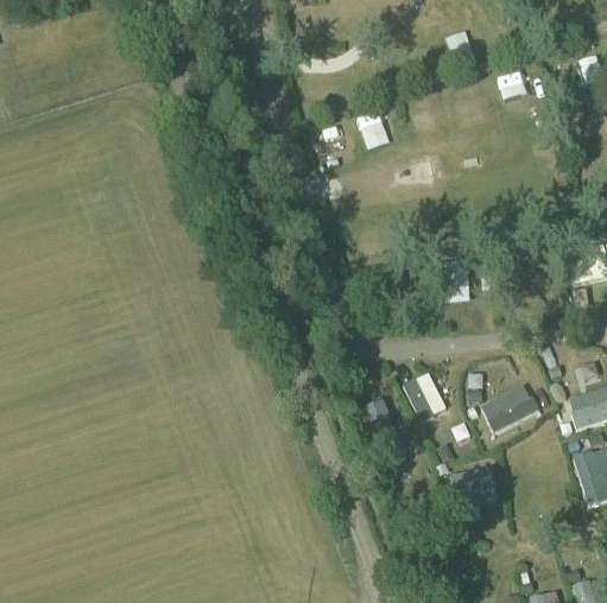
[(504,109),(538,96),(526,65),(492,77),(504,109)]
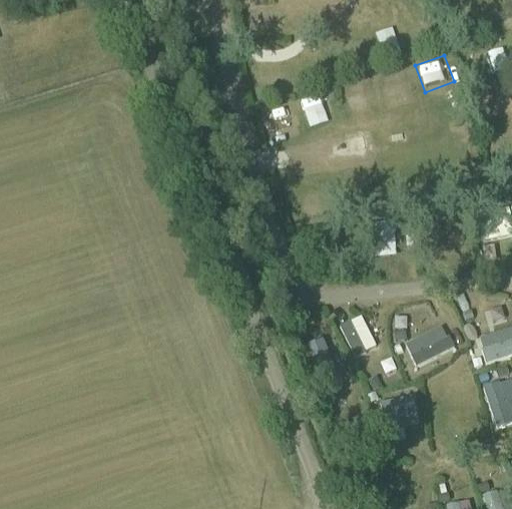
[(364,81),(350,86),(355,100),(369,95),(364,81)]
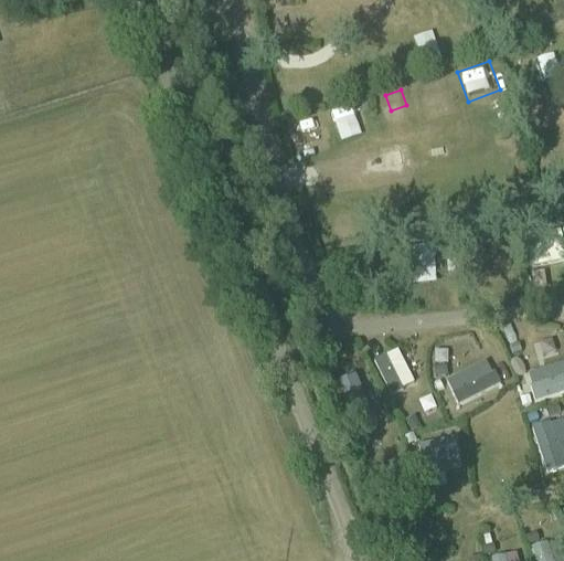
[(363,104),(346,105),(347,124),(364,123),(363,104)]
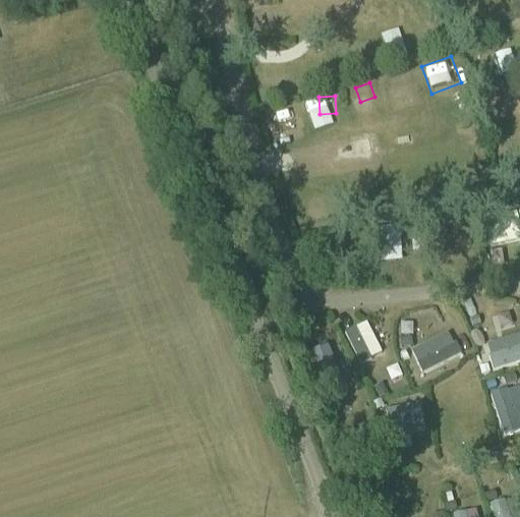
[(486,241),(519,239),(518,202),(484,203),(486,241)]
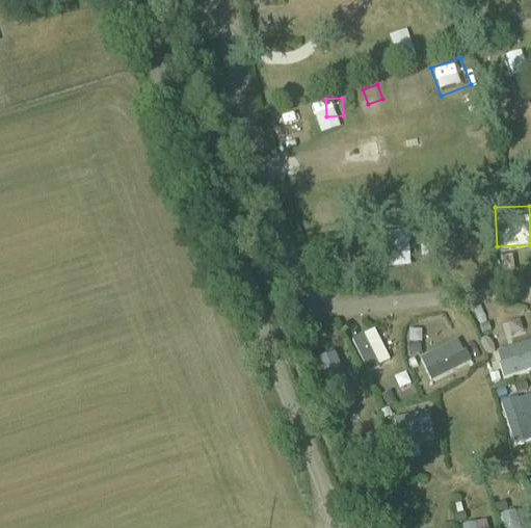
[(367,369),(390,359),(374,325),(351,337),(367,369)]
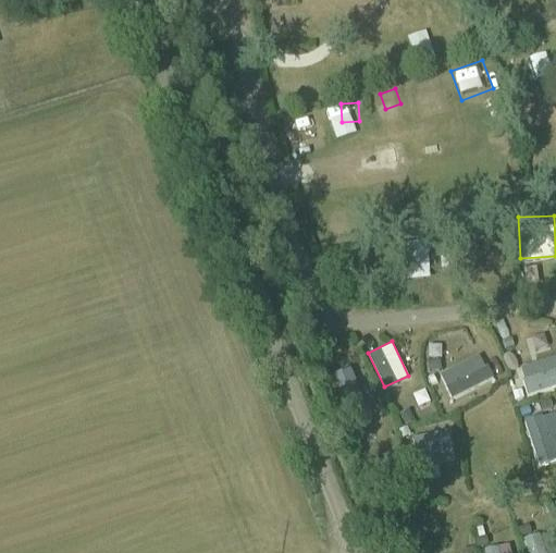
[(555,352),(511,367),(521,396),(555,384),(555,352)]
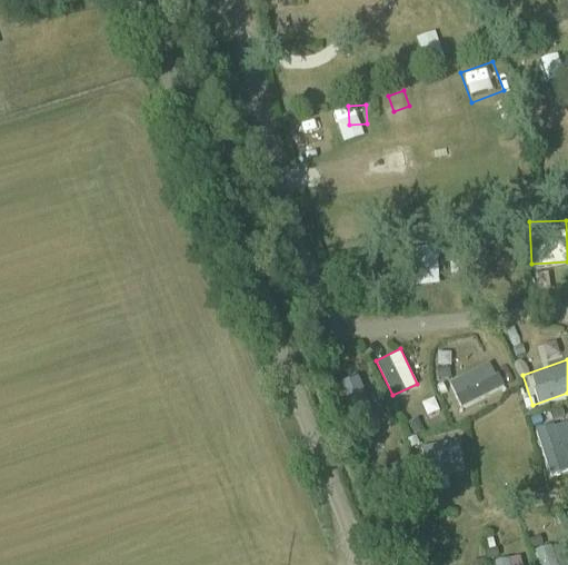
[(456,405),(499,387),(488,360),(445,378),(456,405)]
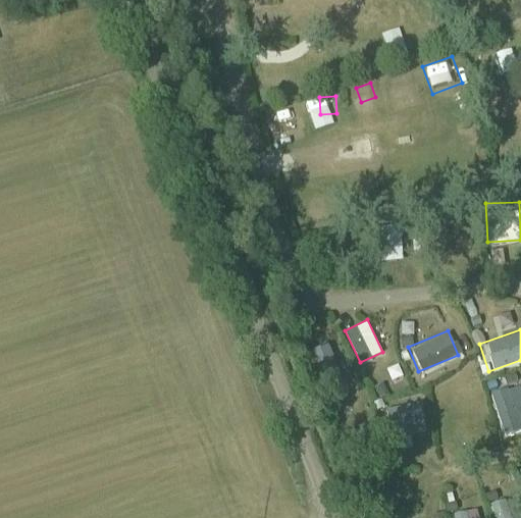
[(349,393),(345,381),(357,376),(345,345),(332,349),(329,342),(310,349),(329,400),(349,393)]
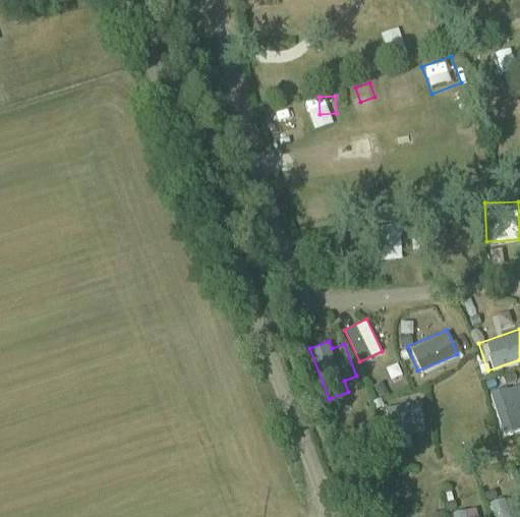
[(513,371),(504,375),(507,382),(515,379),(513,371)]
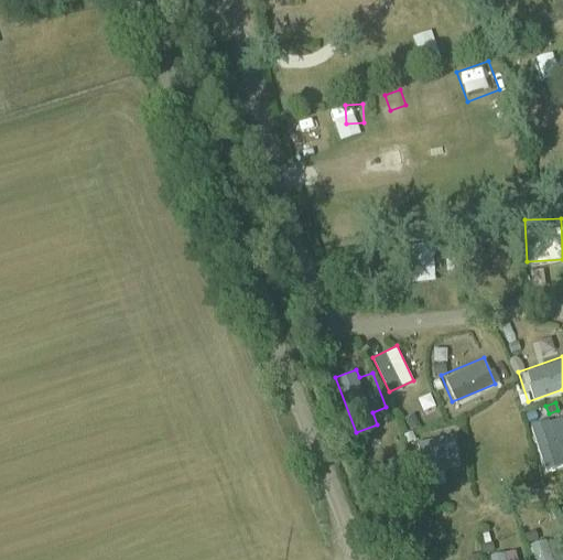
[(414,416),(407,420),(412,429),(419,424),(414,416)]
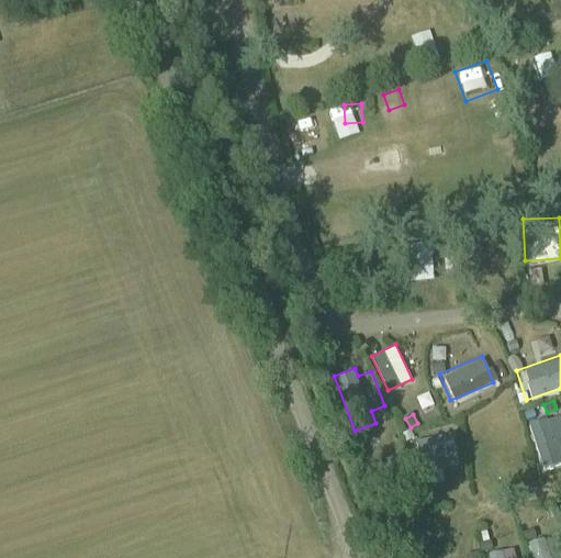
[(415,466),(456,465),(455,434),(414,435),(415,466)]
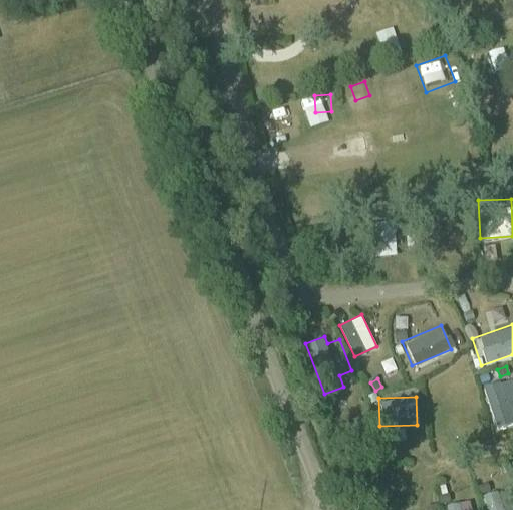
[(360,418),(352,421),(354,429),(362,427),(360,418)]
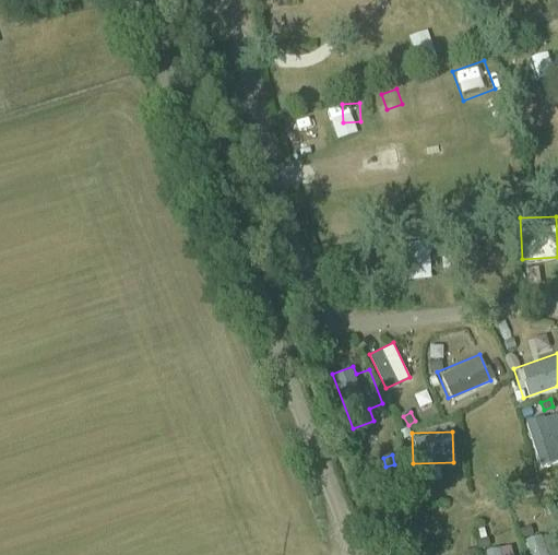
[(530,526),(520,529),(523,536),(532,533),(530,526)]
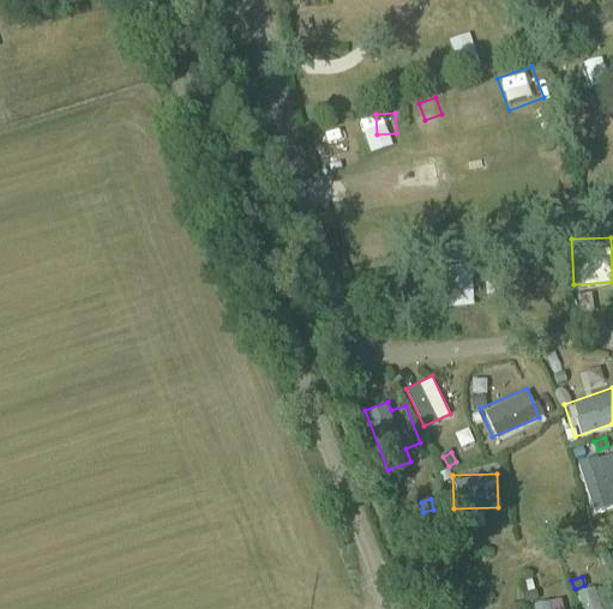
[(535,590),(524,592),(527,601),(538,598),(536,597),(535,590)]
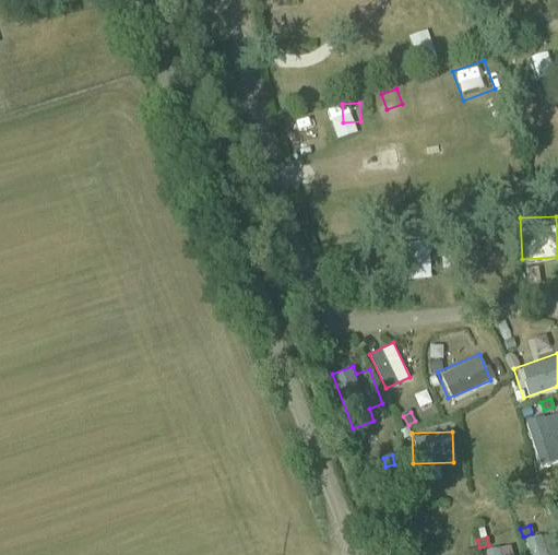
[(514,554),(512,543),(485,550),(486,554),(514,554)]
